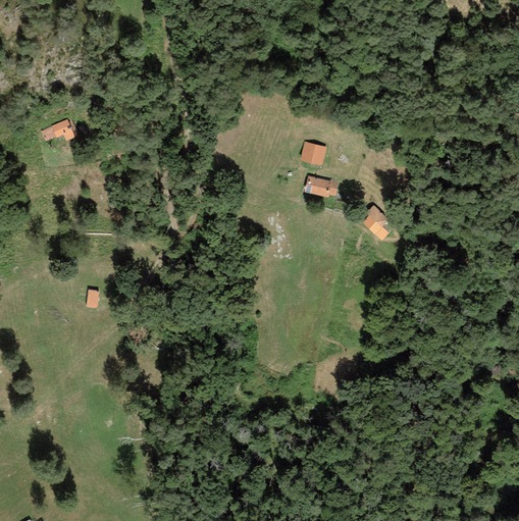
[(68,119),(52,125),(56,135),(62,133),(65,140),(74,136),(68,119)]
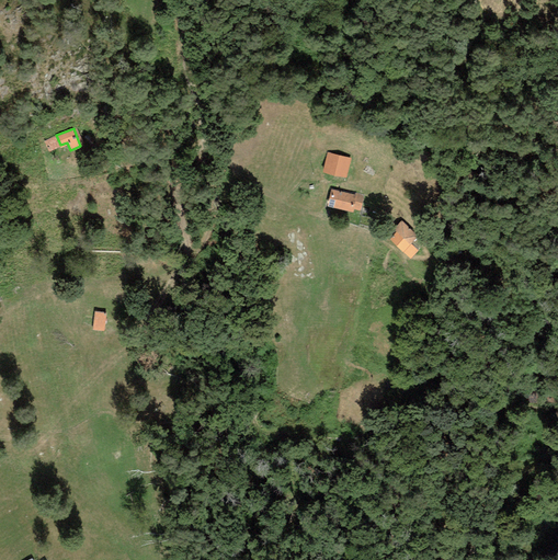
[(351,159),(327,152),(322,170),(346,176),(351,159)]
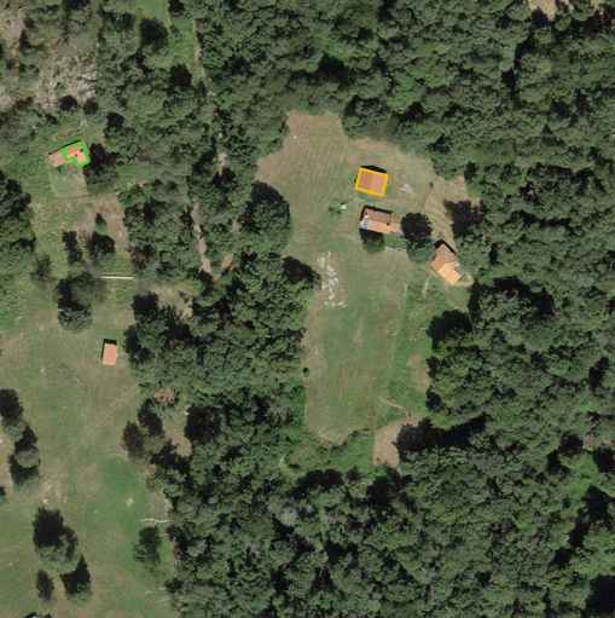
[(401,219),(366,209),(361,227),(388,234),(389,231),(398,232),(401,219)]
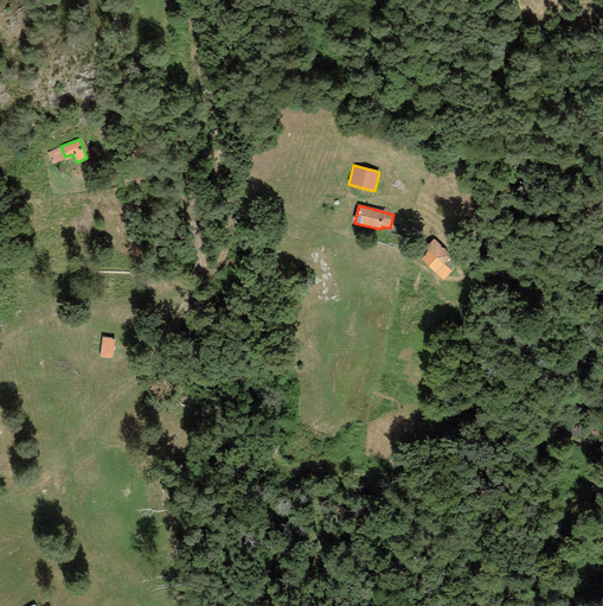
[(451,256),(435,241),(421,256),(446,279),(451,272),(444,265),(451,256)]
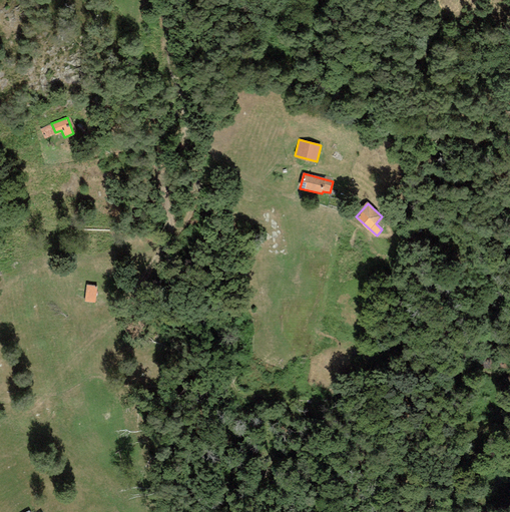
[(99,286),(88,284),(85,302),(96,303),(99,286)]
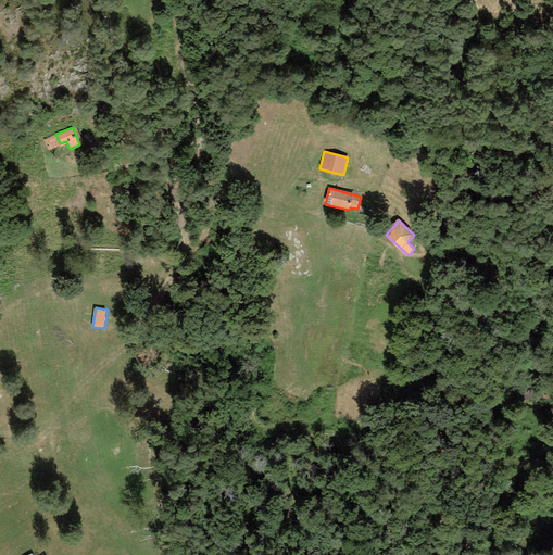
All buildings are outlined.
